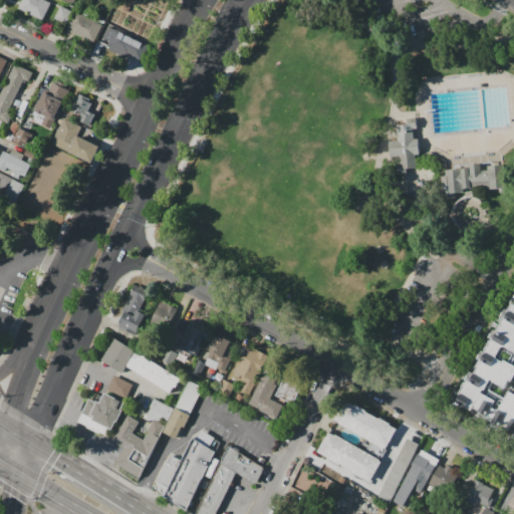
[(22,0),(45,0),(51,3),(43,19),(42,19),(41,20),(18,9),(22,0)]
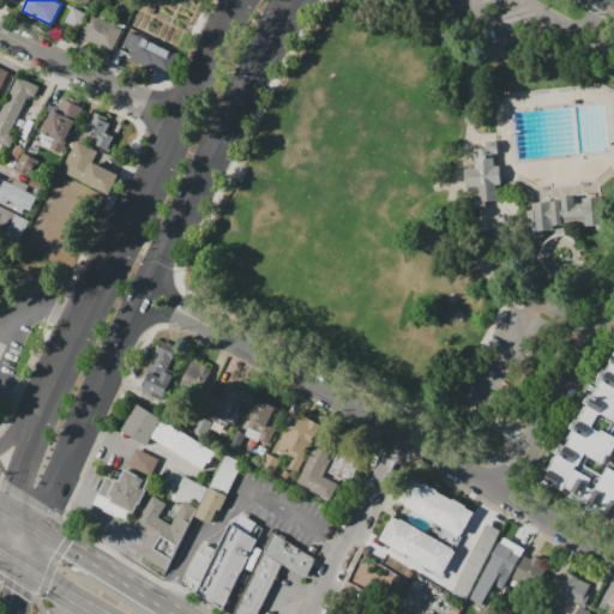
[(72,6),(86,13),(79,30),(78,30),(64,23),(72,6)]
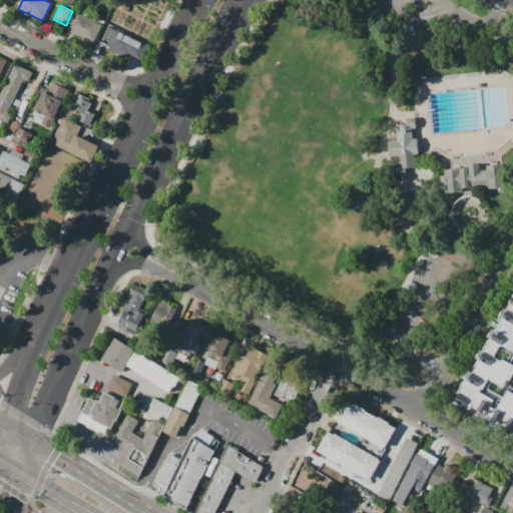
[(76,13),(82,15),(82,14),(99,22),(99,23),(102,25),(93,43),(67,30),(76,12),(76,13)]
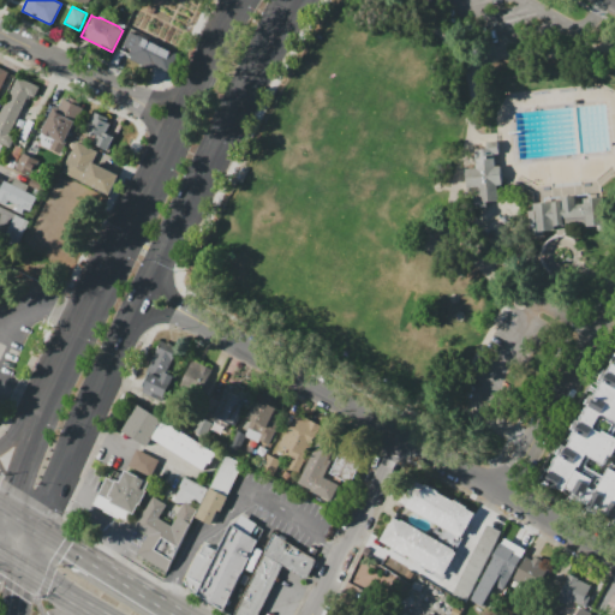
[(130,31),(138,36),(138,35),(177,53),(167,72),(153,65),(151,69),(126,58),(130,49),(123,47),(130,31)]
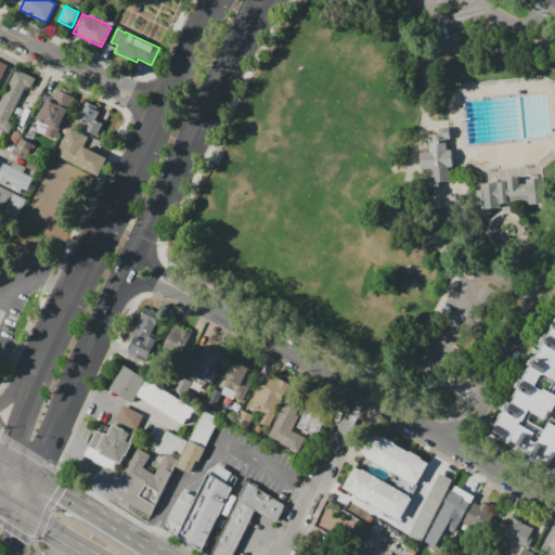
[(0,100),(15,68),(36,78),(31,88),(28,87),(27,90),(24,89),(9,121),(13,125),(9,133),(0,129),(0,100)]
